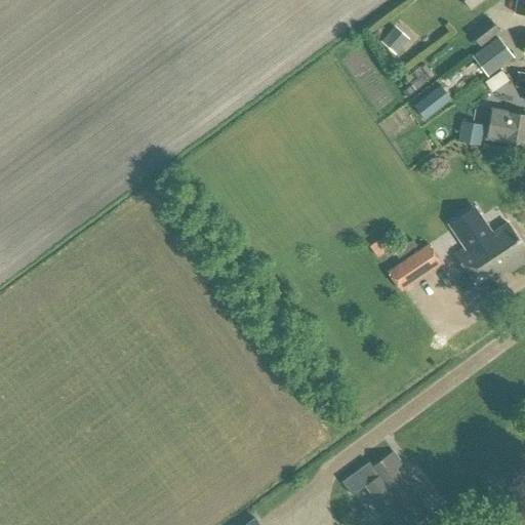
[(524,0),(516,0),(514,13),(524,15),(524,0)]
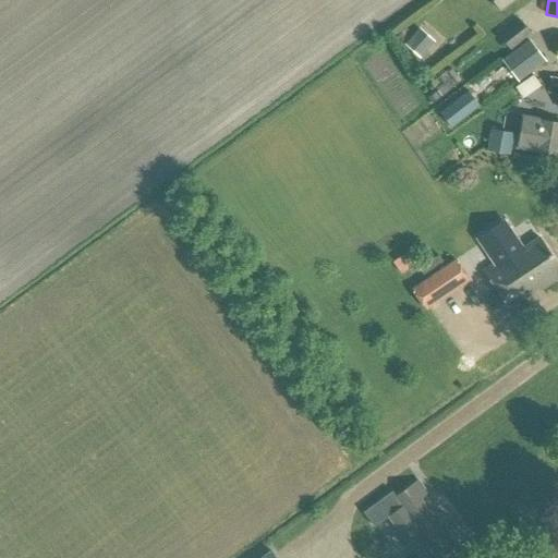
[(529,35),(518,21),(497,37),(509,51),(529,35)]
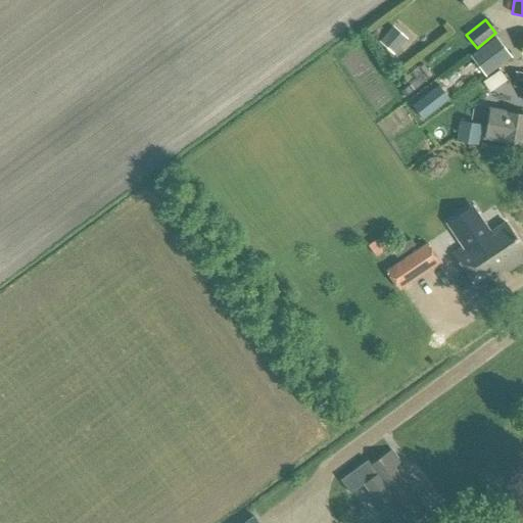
[(392,54),(406,38),(392,27),(379,42),(392,54)]
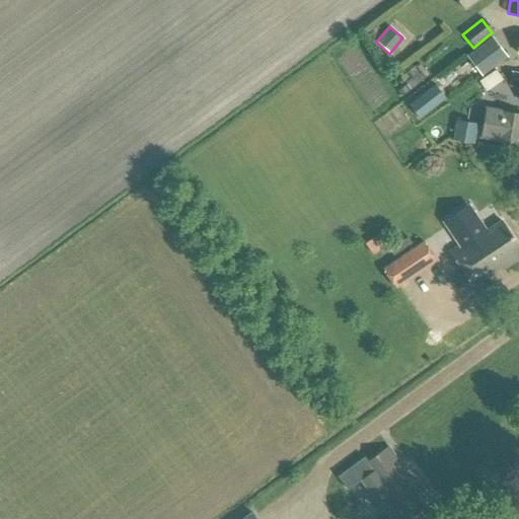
[(501,49),(492,36),(466,57),(480,75),(500,61),(495,54),(501,49)]
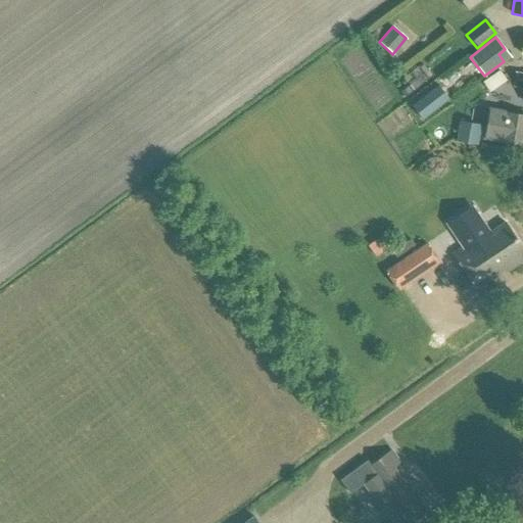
[(420,122),(438,97),(431,91),(437,84),(418,69),(414,75),(413,74),(403,87),(414,94),(402,108),(420,122)]
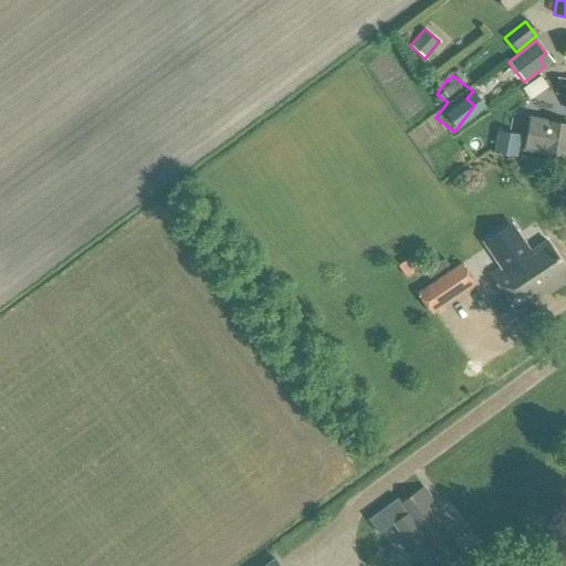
[(516,87),(522,97),(538,87),(533,77),(516,87)]
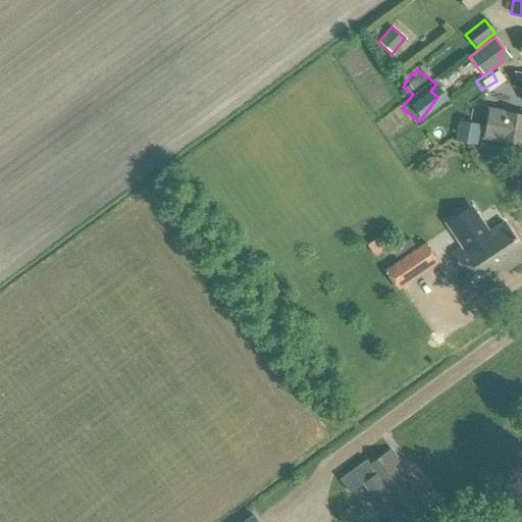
[(484,138),(521,144),(521,116),(506,113),(506,112),(489,109),(484,138)]
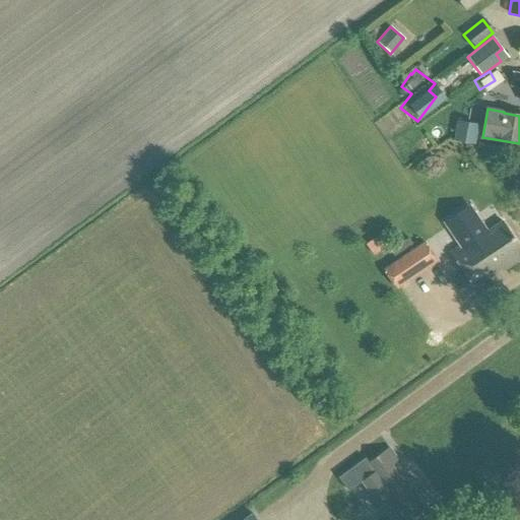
[(474,144),(478,124),(457,121),(453,140),(474,144)]
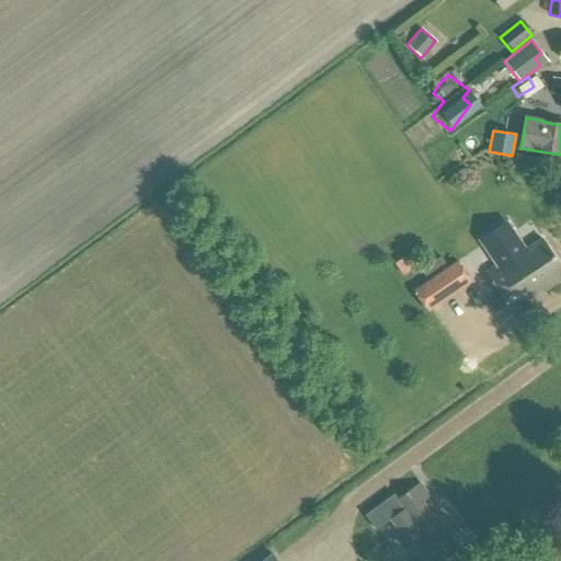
[(491,304),(501,318),(513,309),(515,313),(526,306),(524,302),(542,289),(545,293),(560,281),(560,279),(557,273),(560,270),(560,266),(541,238),(521,253),(517,250),(507,256),(508,259),(500,264),(496,262),(483,271),(501,296),(491,304)]
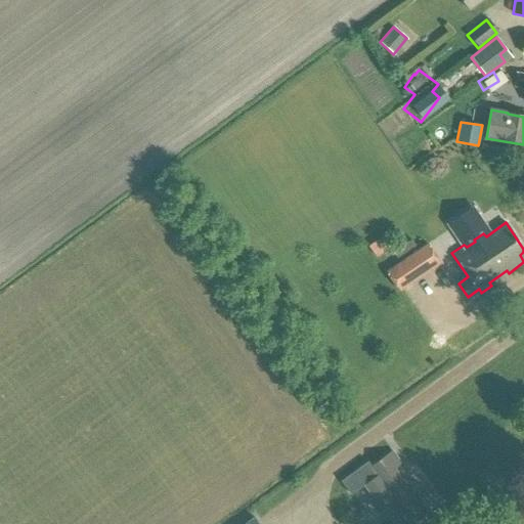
[(376,258),(392,247),(384,235),(367,247),(376,258)]
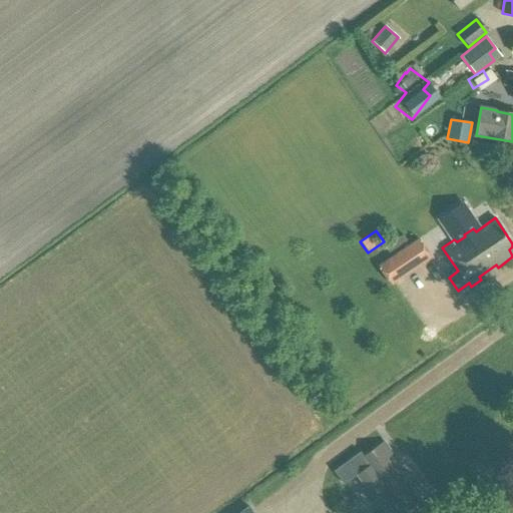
[(388,253),(406,240),(402,234),(384,247),(388,253)]
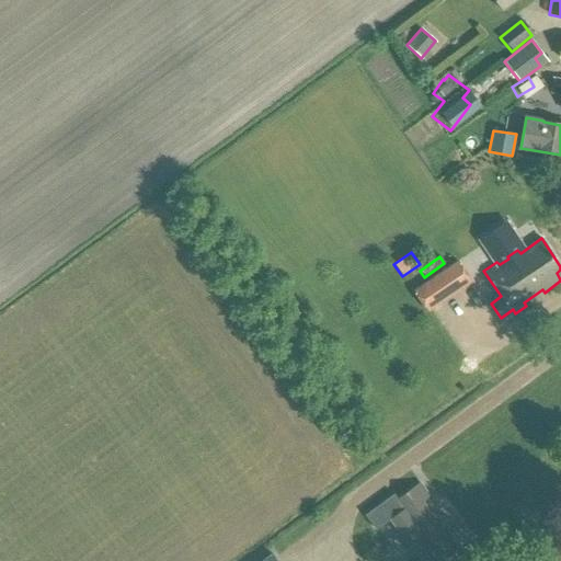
[(411,292),(425,313),(470,284),(456,262),(411,292)]
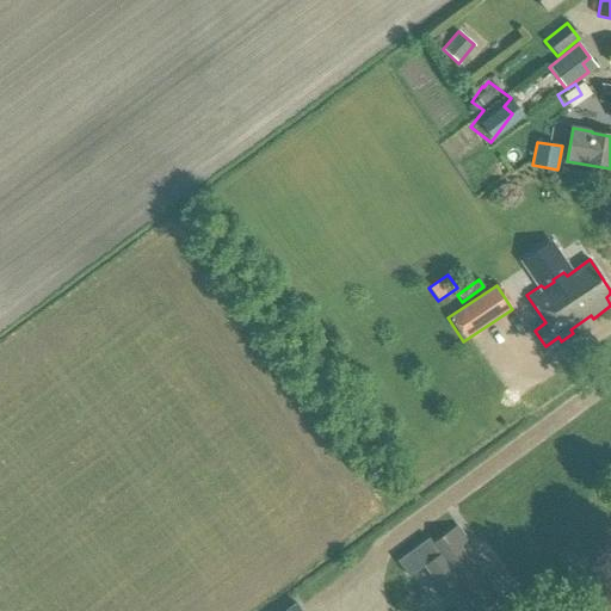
[(424,566),(456,610),(482,610),(479,605),(498,590),(463,544),(468,541),(456,525),(432,543),(440,554),(424,566)]
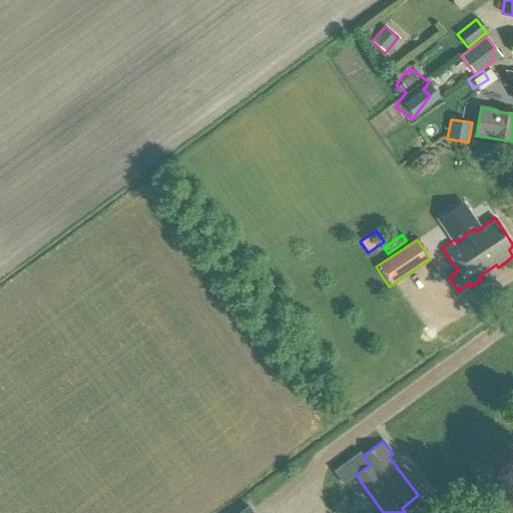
[(346,483),(356,475),(349,465),(338,472),(346,483)]
